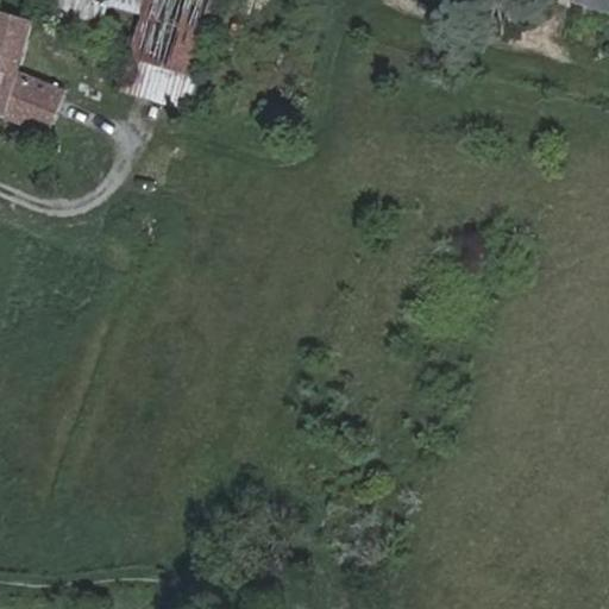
[(126,43),(144,1),(143,0),(54,0),(49,20),(126,43)]
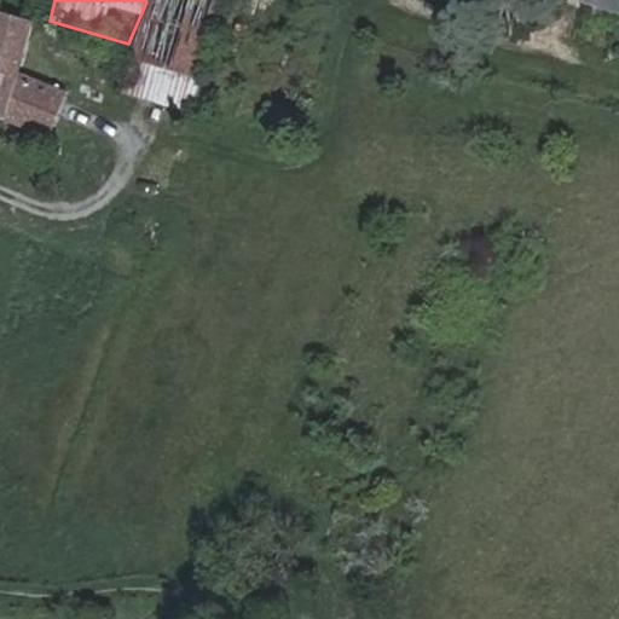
[(145,0),(146,1),(133,56),(145,61),(195,76),(215,0),(145,0)]
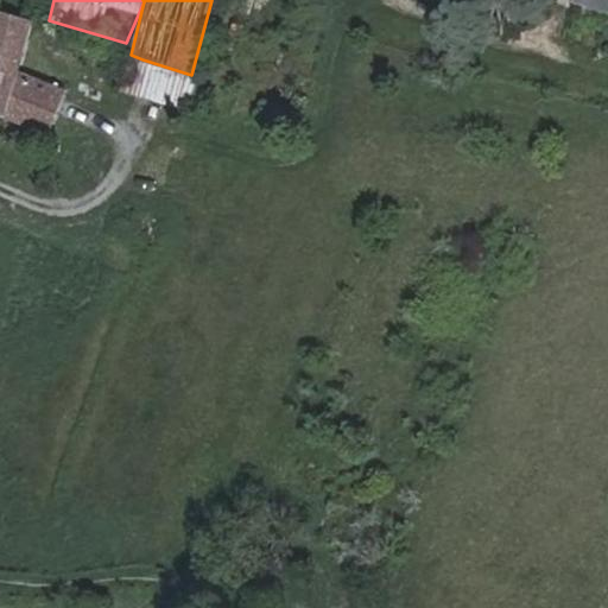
[(131,55),(144,1),(126,43),(122,52),(128,54),(131,55)]
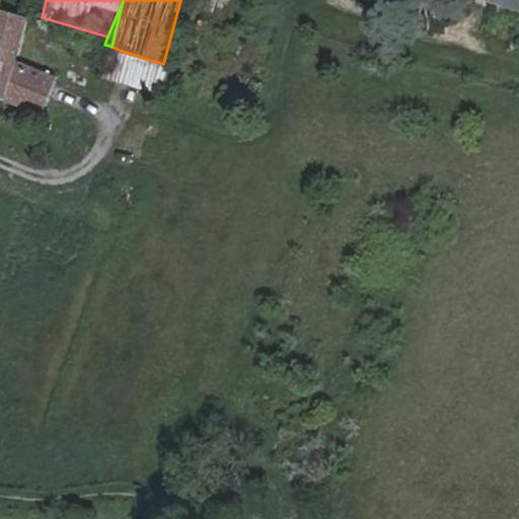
[(0,96),(47,110),(57,80),(13,69),(25,21),(0,13),(0,96)]
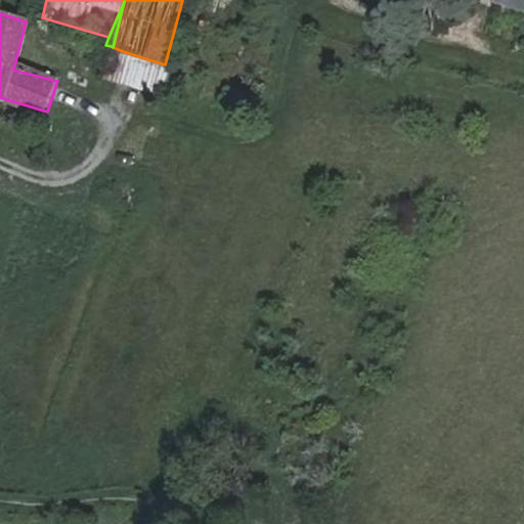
[(165,64),(123,51),(113,47),(111,46),(101,72),(113,76),(158,89),(165,64)]
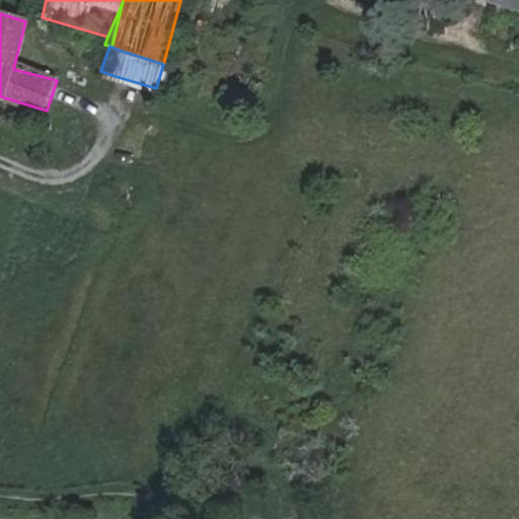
[(235,103),(239,92),(221,87),(218,98),(235,103)]
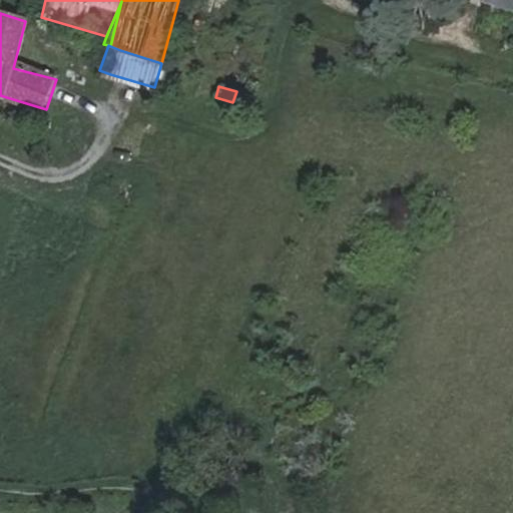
All buildings are outlined.
